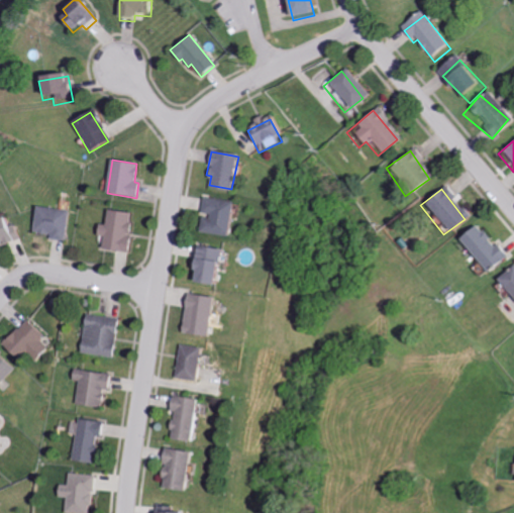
[(232,201),(226,236),(195,231),(198,214),(204,214),(205,211),(199,210),(201,196),(232,201)]
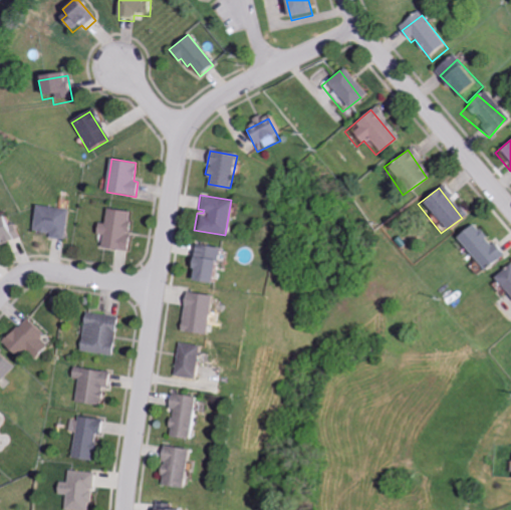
[(62,241),(67,209),(38,205),(35,229),(50,232),(49,239),(62,241)]
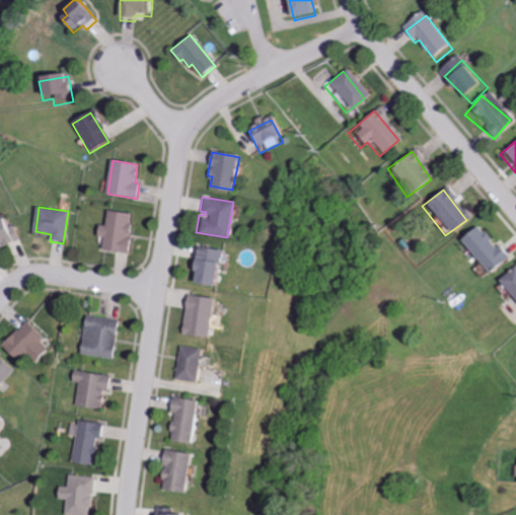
[(102,248),(128,252),(133,223),(128,222),(129,214),(108,211),(106,225),(100,224),(99,235),(104,235),(102,248)]
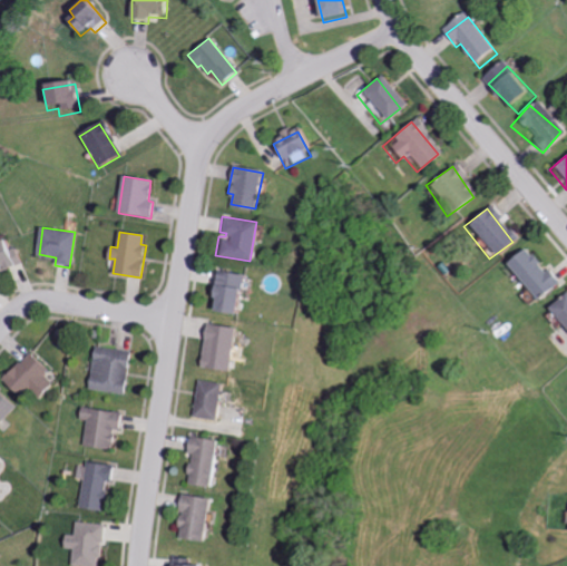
[(8,273),(21,267),(15,252),(8,254),(3,243),(0,244),(0,274),(8,271),(8,273)]
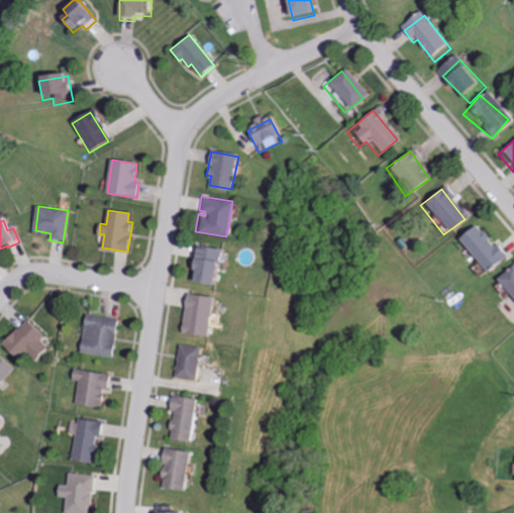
[(479,275),(498,260),(472,226),(452,241),(479,275)]
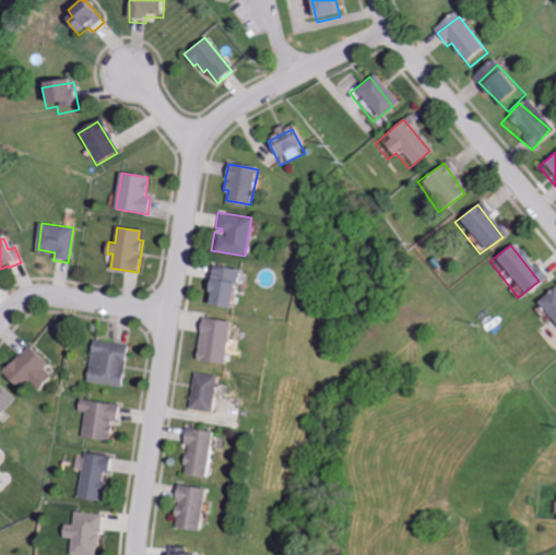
[(237,307),(245,271),(214,266),(206,300),(212,302),(211,310),(231,315),(233,308),(237,307)]
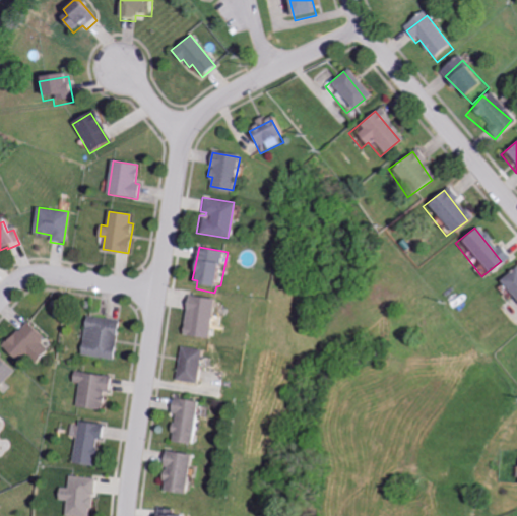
[(495,284),(516,310),(516,309),(516,274),(512,269),(495,284)]
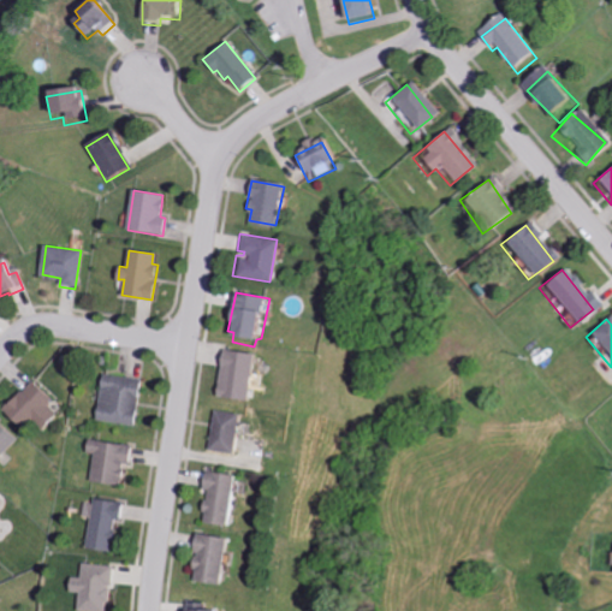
[(248,398),(255,353),(221,348),(214,392),(248,398)]
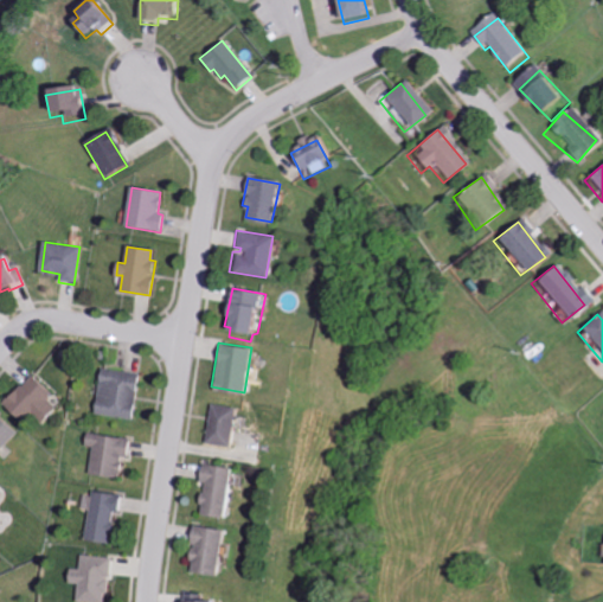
[(135,418),(142,375),(104,369),(98,414),(135,418)]
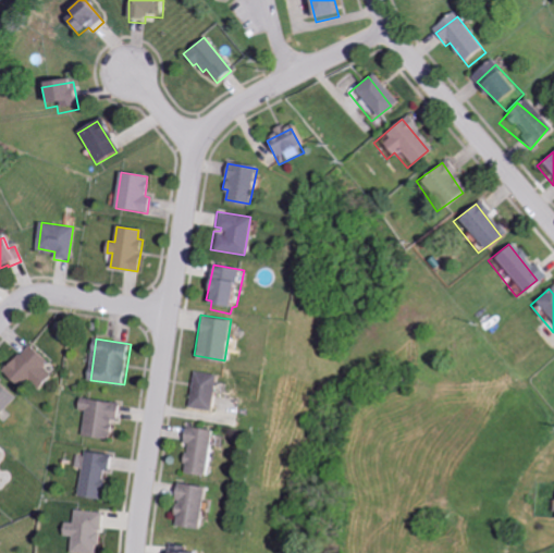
[(36,383),(47,375),(37,365),(44,359),(27,343),(17,353),(16,351),(0,367),(15,382),(25,372),(36,383)]
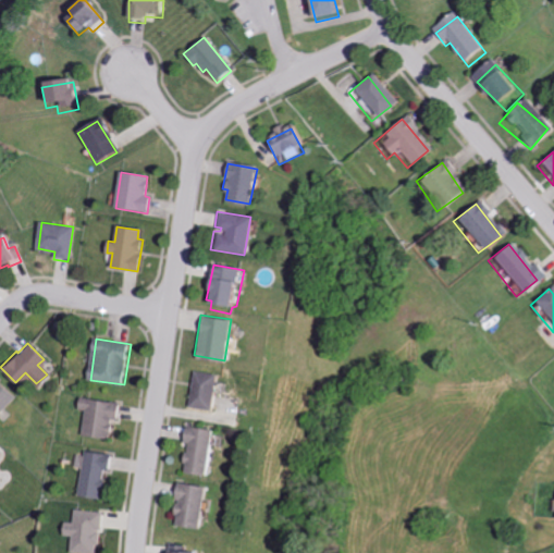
[(212,412),(219,376),(192,371),(185,406),(212,412)]
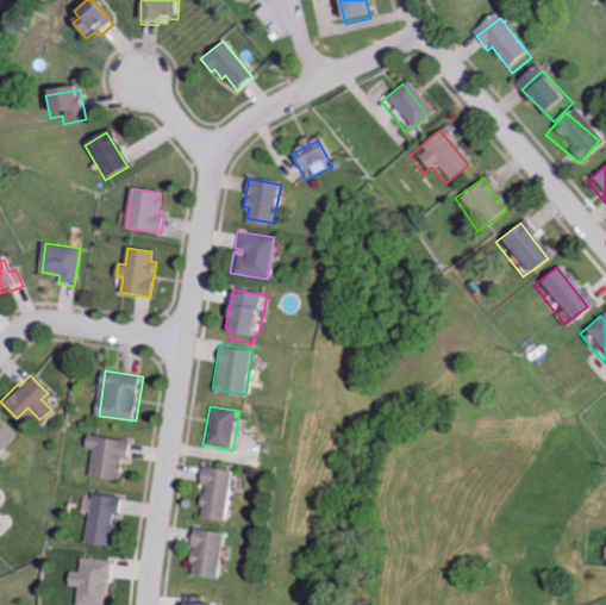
[(0,420),(16,435),(0,451),(0,420)]
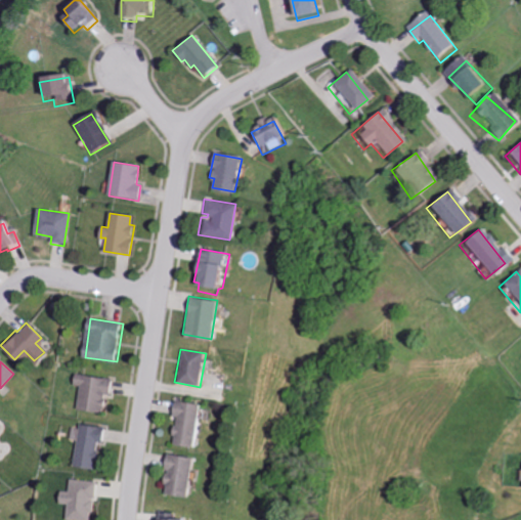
[(102,410),(104,392),(111,393),(113,377),(77,373),(76,381),(81,382),(78,407),(102,410)]
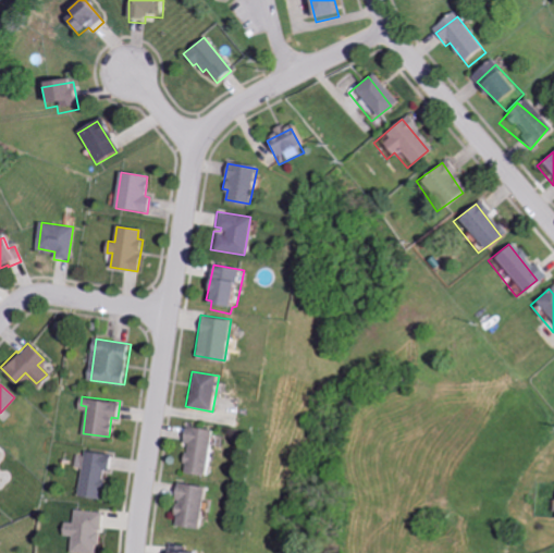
[(214,433),(208,480),(181,477),(183,462),(180,462),(181,453),(186,454),(187,444),(181,443),(183,429),(214,433)]
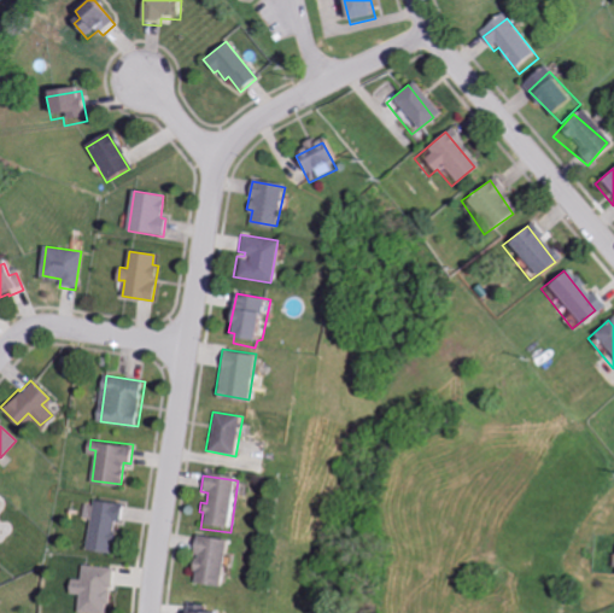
[(122,501),(121,521),(111,520),(111,529),(115,529),(113,542),(109,542),(107,550),(87,548),(93,498),(122,501)]
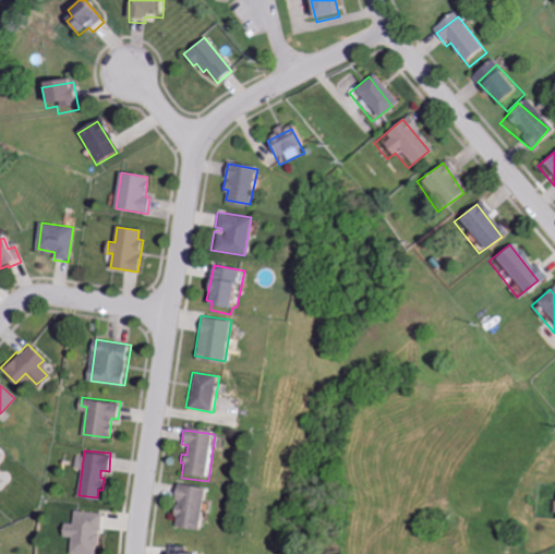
[(202,536),(208,490),(172,484),(170,500),(175,501),(173,506),(169,506),(168,515),(172,515),(170,530),(202,536)]
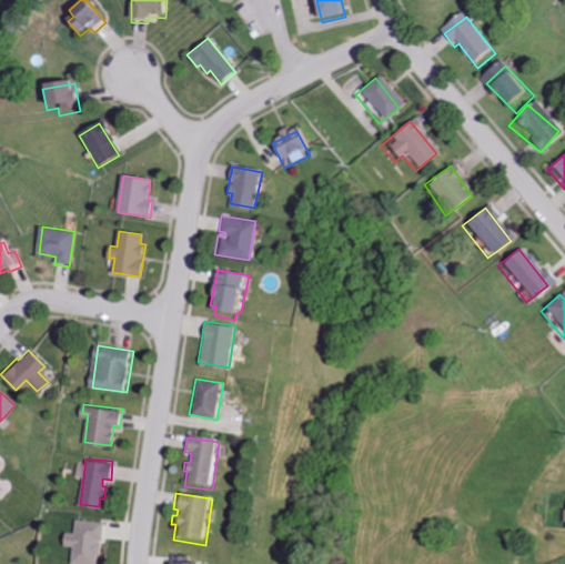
[(106,521),(106,543),(99,543),(99,554),(94,554),(94,563),(71,563),(72,546),(66,545),(67,534),(72,534),(73,520),(106,521)]
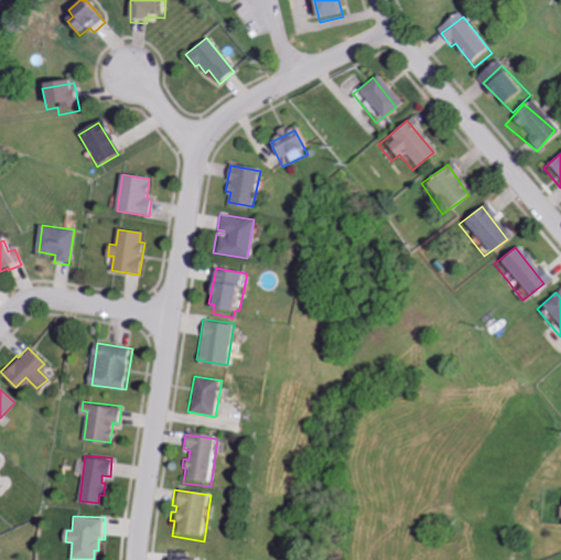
All buildings are outlined.
